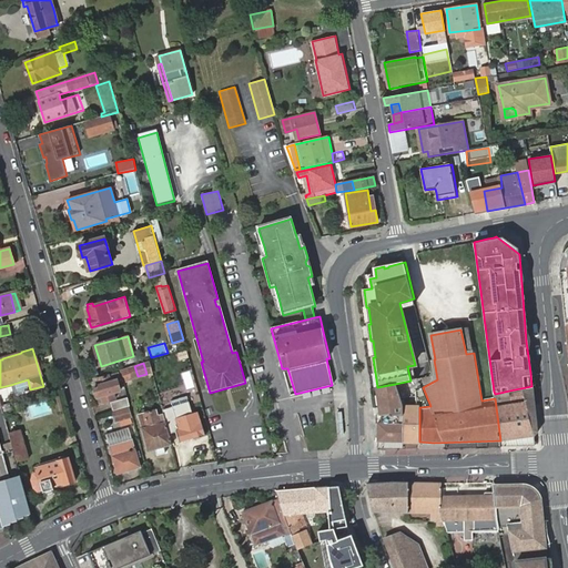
[(119,371),(123,386),(132,384),(130,377),(138,376),(134,366),(119,371)]
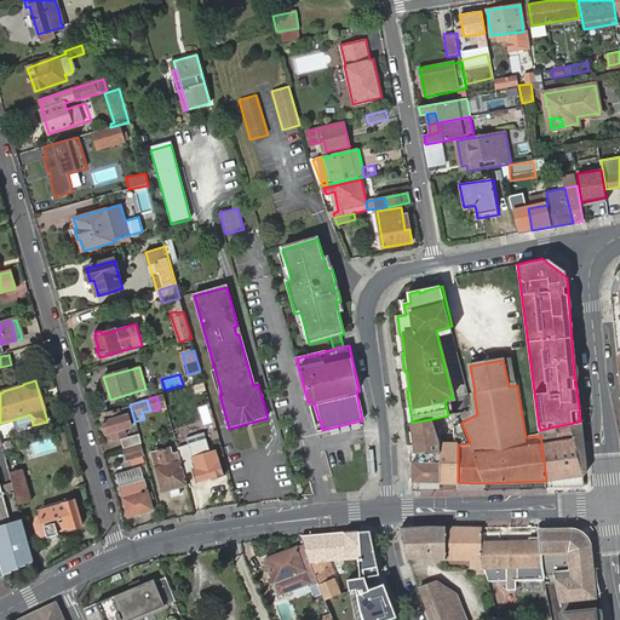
[(103,423),(107,434),(112,432),(113,440),(125,436),(124,429),(131,426),(127,415),(131,414),(128,408),(105,414),(108,420),(103,423)]
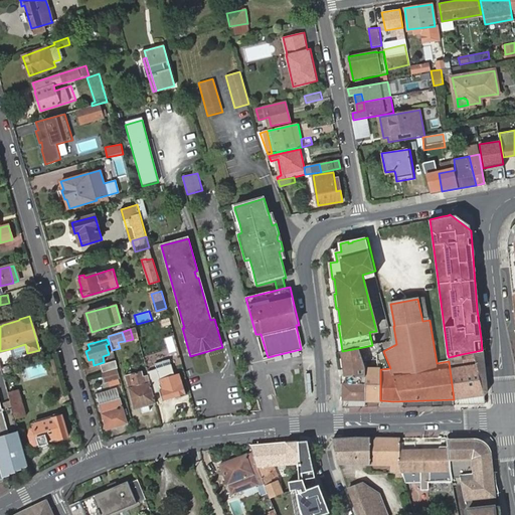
[(342,351),(341,352),(342,359),(343,359),(344,368),(343,368),(344,377),(345,377),(345,383),(342,383),(342,400),(364,400),(364,371),(364,370),(358,348),(342,351)]
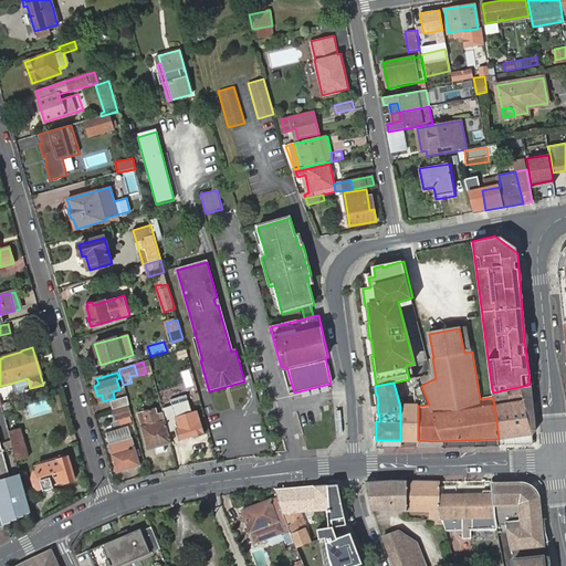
[(493,392),(493,397),(499,439),(531,435),(536,435),(531,394),(530,385),(519,387),(507,389),(493,392)]
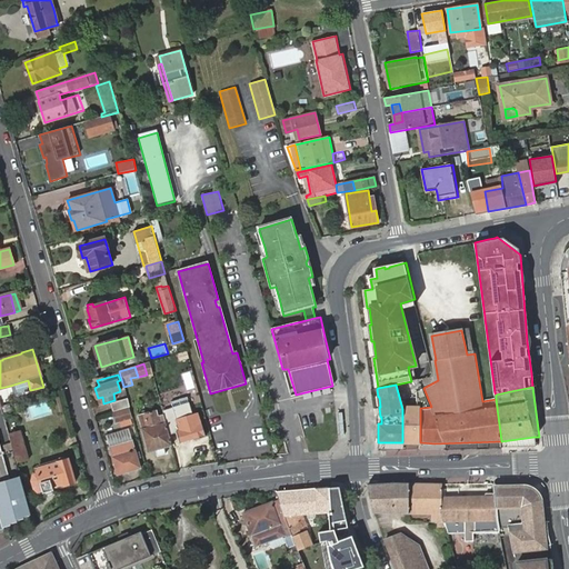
[(402,442),(420,442),(420,408),(431,407),(423,388),(417,390),(417,407),(402,406),(402,409),(402,410),(402,442)]
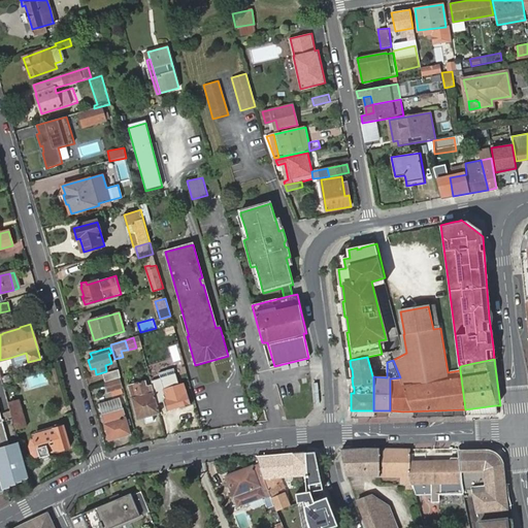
[(147,369),(151,383),(162,380),(158,367),(147,369)]
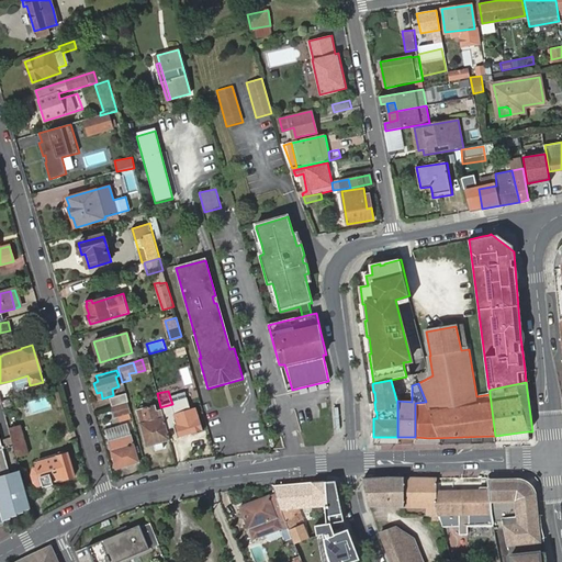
[(112,407),(127,402),(125,394),(110,398),(112,407)]
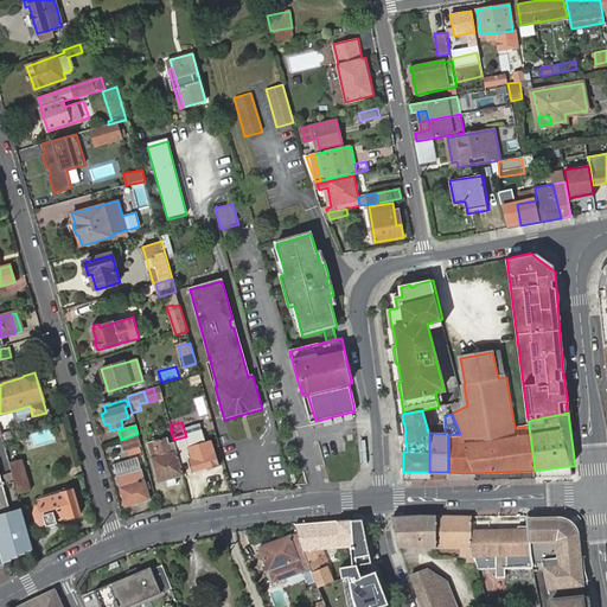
[(11,436),(10,432),(0,434),(2,442),(11,440),(11,436)]
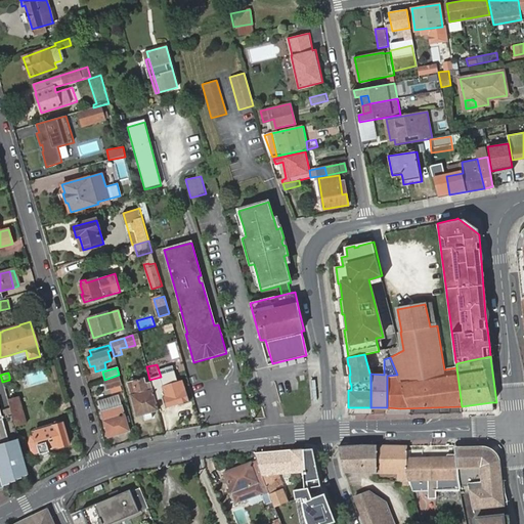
[(159,383),(166,408),(178,404),(179,406),(190,402),(186,390),(184,391),(180,376),(159,383)]
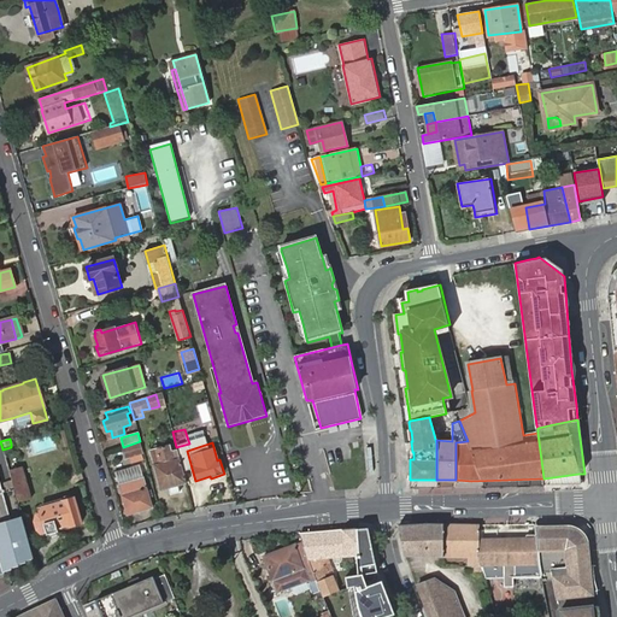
[(124,448),(127,457),(142,453),(139,445),(124,448)]
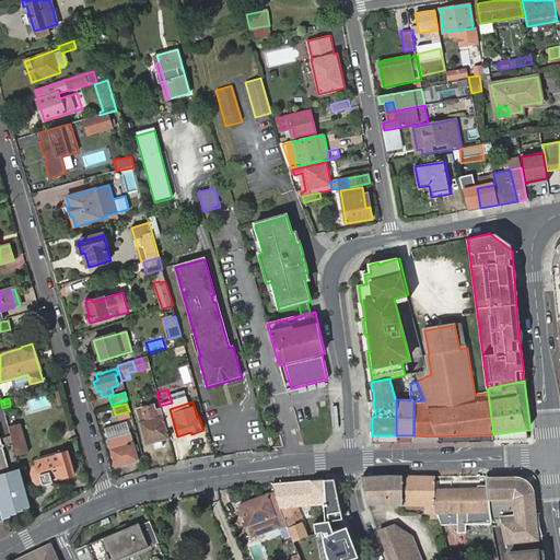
[(161,441),(168,439),(161,407),(155,409),(153,404),(136,408),(144,444),(152,443),(154,448),(162,446),(161,441)]
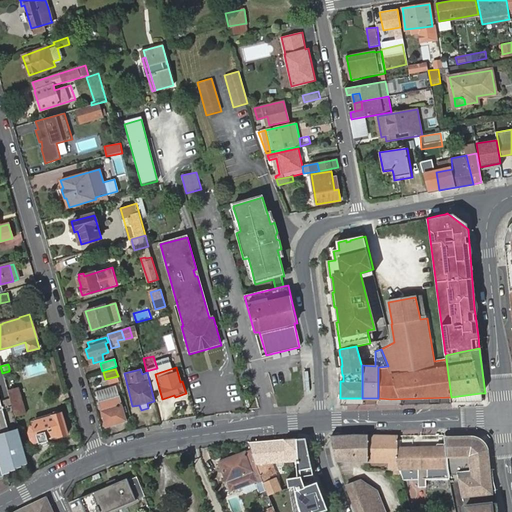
[(4,379),(15,415),(26,413),(15,376),(4,379)]
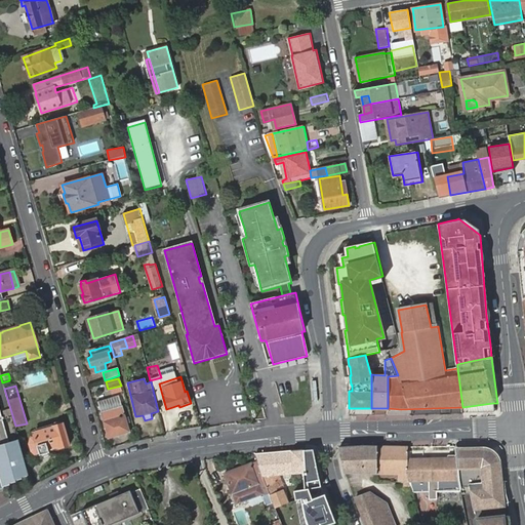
[(462,407),(463,413),(494,412),(492,403),(462,407)]
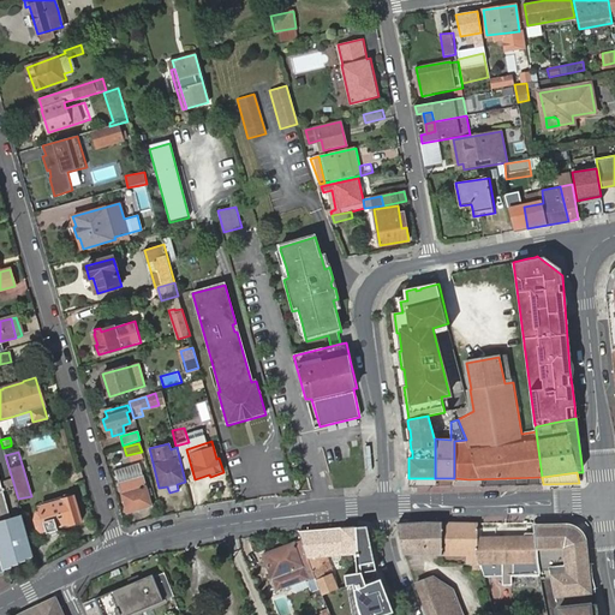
[(129,491),(121,494),(126,513),(153,506),(143,476),(126,481),(129,491)]
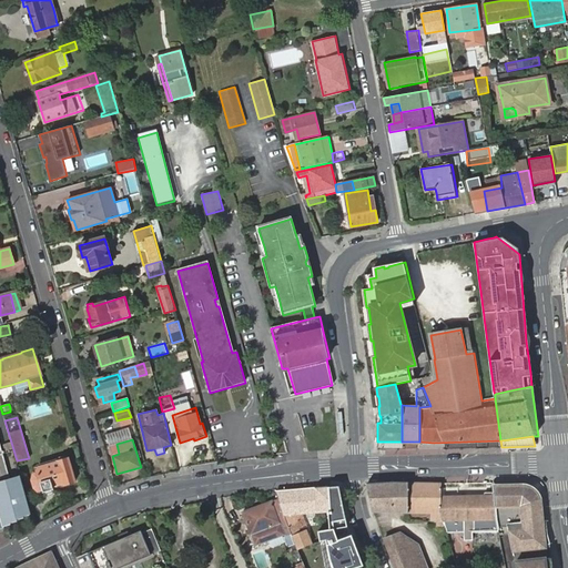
[(109,446),(112,456),(119,454),(117,444),(109,446)]
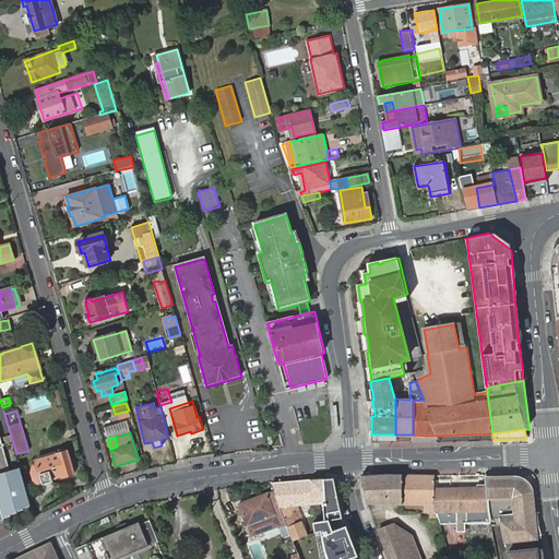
[(0,521),(6,520),(4,518),(11,515),(11,514),(18,512),(18,511),(24,509),(24,508),(32,506),(21,470),(10,472),(0,438),(0,521)]
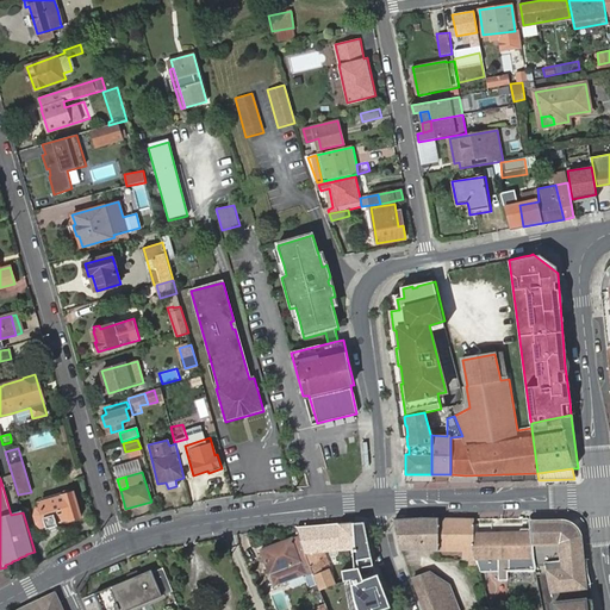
[(39,508),(36,509),(35,515),(38,526),(42,528),(47,527),(48,528),(58,526),(57,521),(69,518),(69,520),(81,516),(74,493),(72,493),(70,490),(69,489),(63,491),(62,493),(63,496),(38,503),(39,508)]
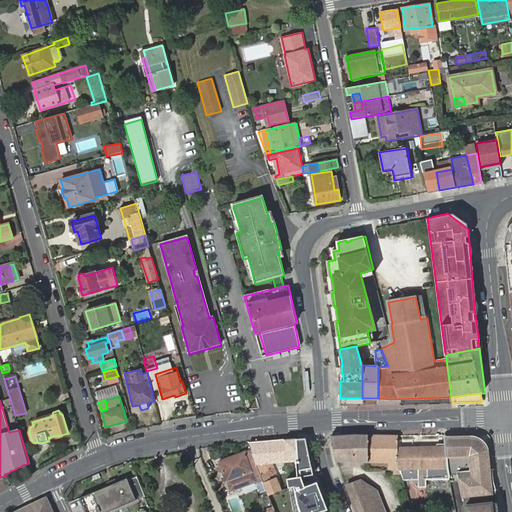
[(331,437),(336,460),(367,461),(367,469),(394,470),(394,473),(400,474),(398,465),(398,448),(398,436),(354,435),(331,437)]
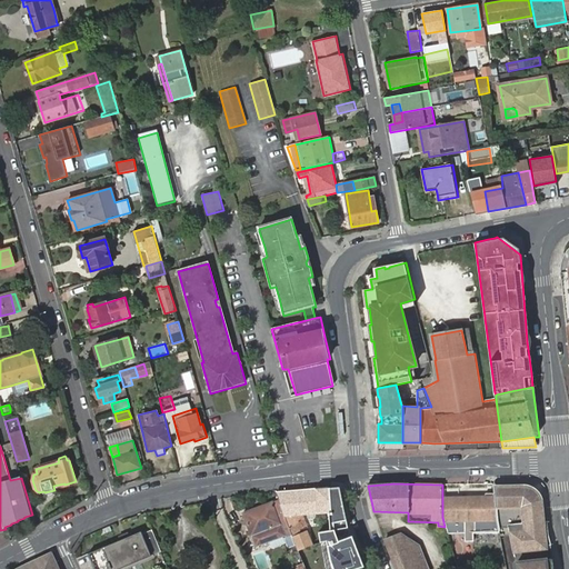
[(536,489),(527,486),(527,488),(531,490),(535,492),(537,496),(539,499),(541,508),(541,518),(545,518),(542,499),(540,495),(538,491),(536,489)]
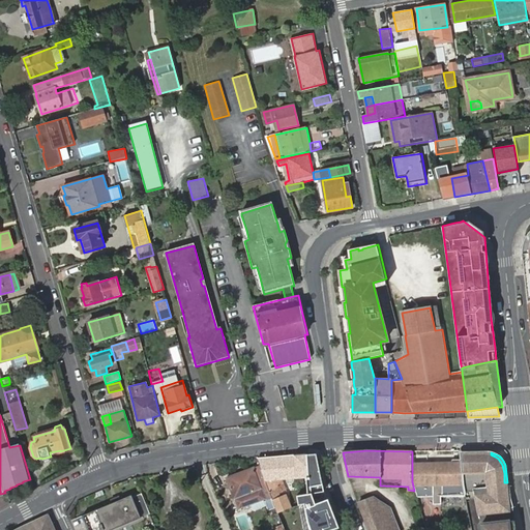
[(318,453),(306,454),(307,477),(307,493),(298,495),(299,505),(304,504),(306,508),(311,529),(331,529),(340,527),(328,499),(316,503),(313,493),(325,491),(318,453)]
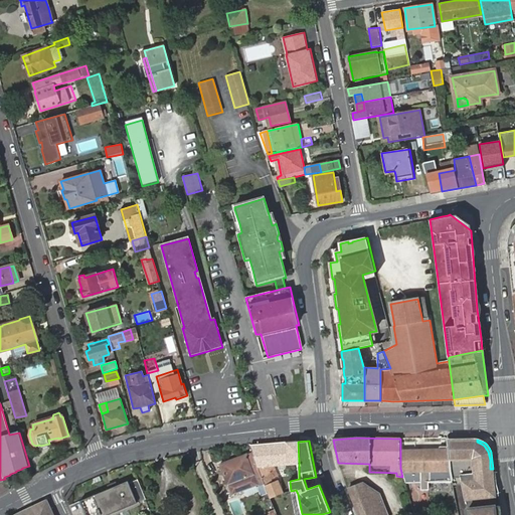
[(447,442),(448,449),(448,450),(453,476),(462,475),(466,496),(487,493),(483,471),(477,442),(475,441),(447,442)]
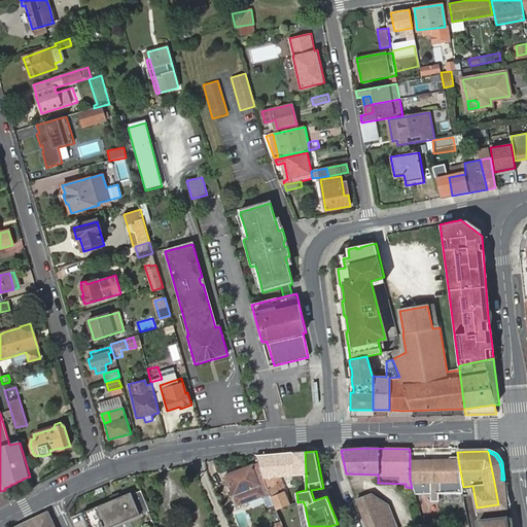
[(299,452),(255,456),(258,462),(272,495),(273,498),(274,497),(280,495),(274,478),(306,475),(305,452),(299,452)]
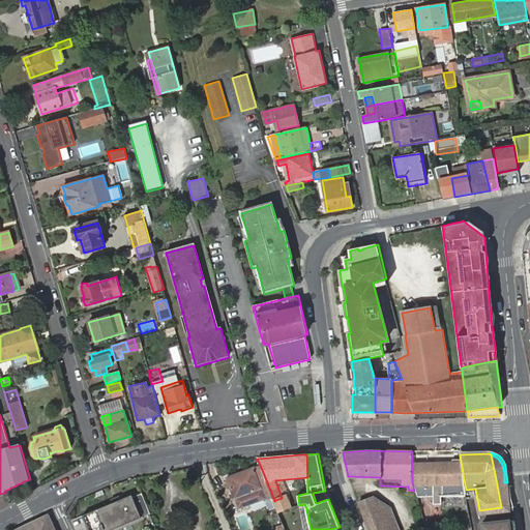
[(495,457),(491,454),(497,484),(501,507),(512,505),(511,499),(509,482),(507,482),(504,482),(504,473),(502,465),(500,462),(498,459),(495,457)]
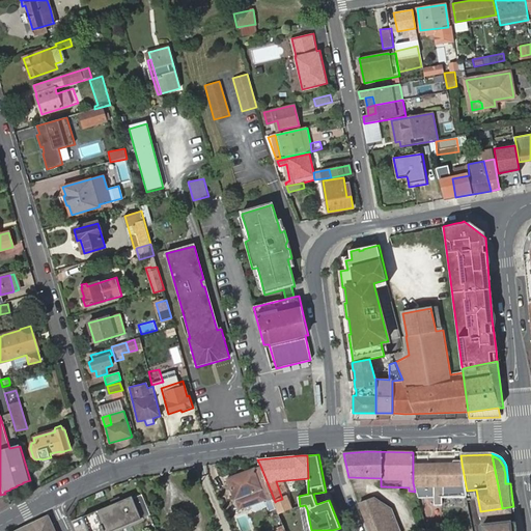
[(413,482),(415,492),(416,495),(417,499),(436,498),(436,504),(444,503),(443,497),(468,495),(467,491),(462,464),(462,463),(460,464),(459,459),(454,460),(453,464),(413,465),(413,482)]
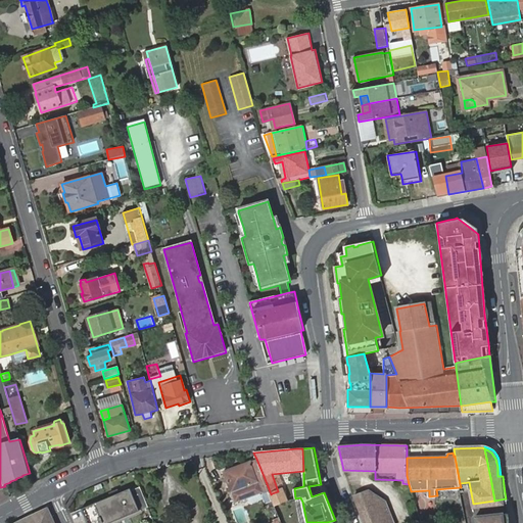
[(270,491),(256,459),(252,461),(224,471),(235,503),(263,491),(264,494),(270,491)]
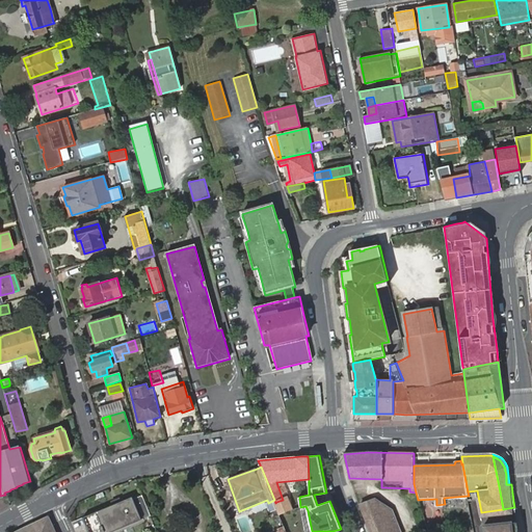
[(88,531),(111,531),(151,515),(148,509),(142,496),(134,499),(133,497),(83,519),(88,531)]
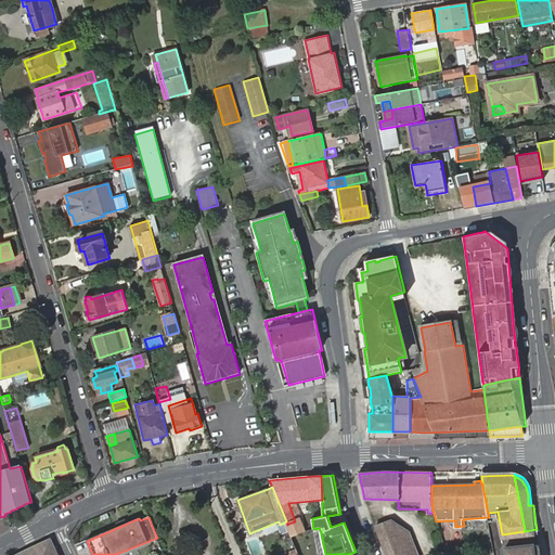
[(295,521),(288,524),(293,536),(305,531),(300,520),(295,521)]
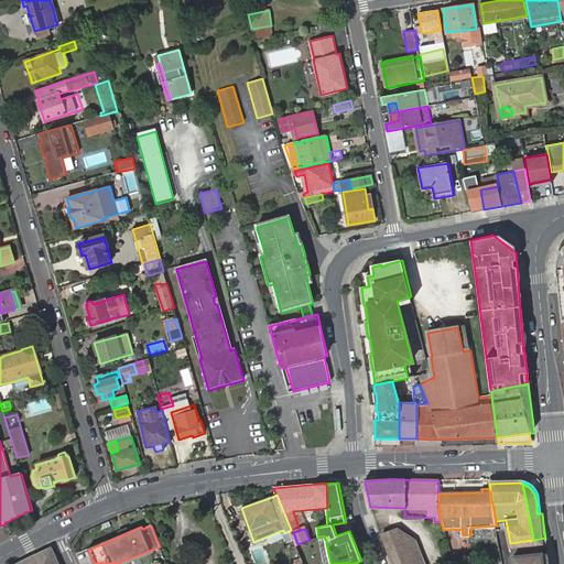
[(391,563),(424,563),(415,541),(403,545),(396,549),(392,541),(389,533),(381,535),(391,563)]
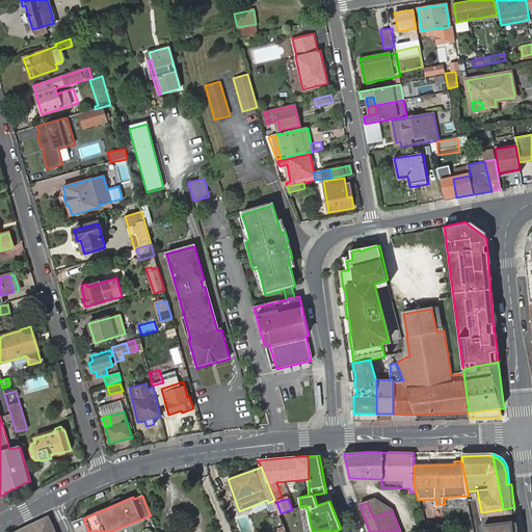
[(380,514),(392,510),(367,503),(370,510),(373,517),(380,514)]
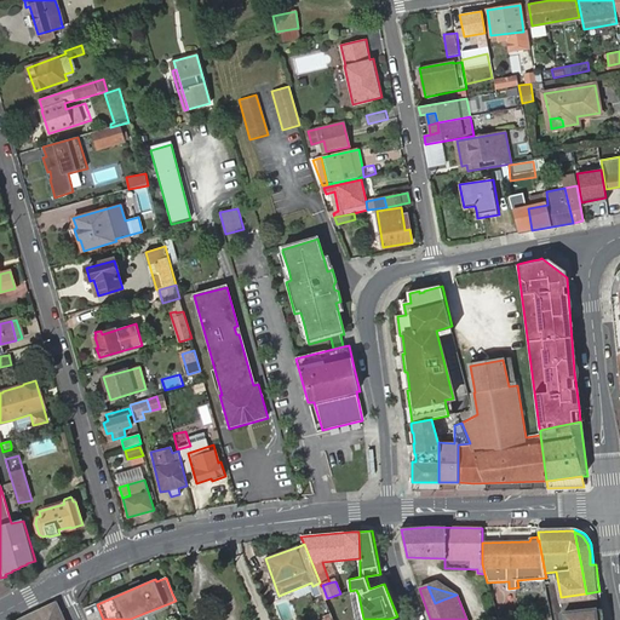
[(586,593),(561,597),(563,619),(603,619),(600,591),(586,593)]
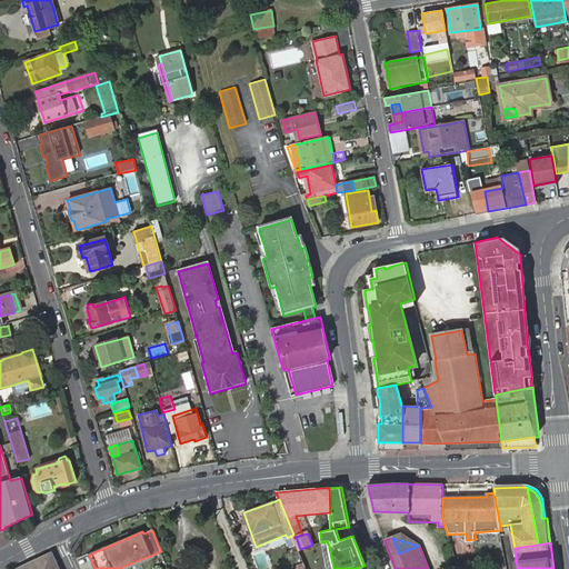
[(59,568),(51,552),(17,568),(59,568)]
